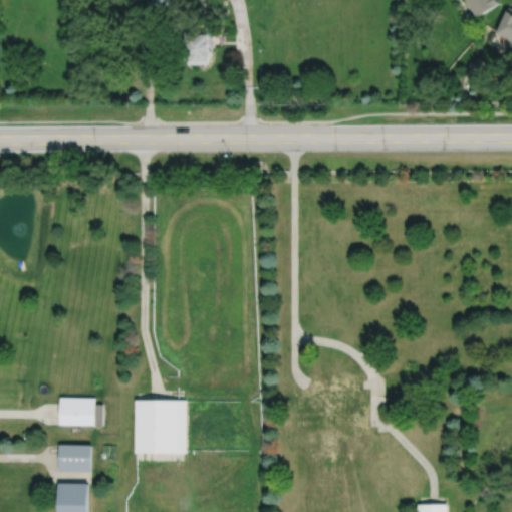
[(150,0),(151,14),(175,14),(175,0),(150,0)]
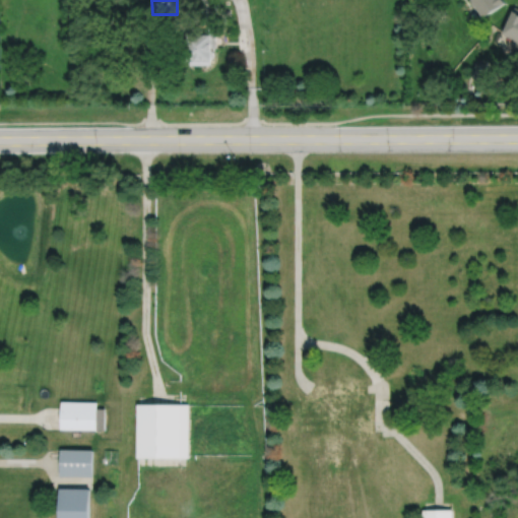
[(467,0),(472,8),(474,6),(481,17),(504,2),(502,0),(467,0)]
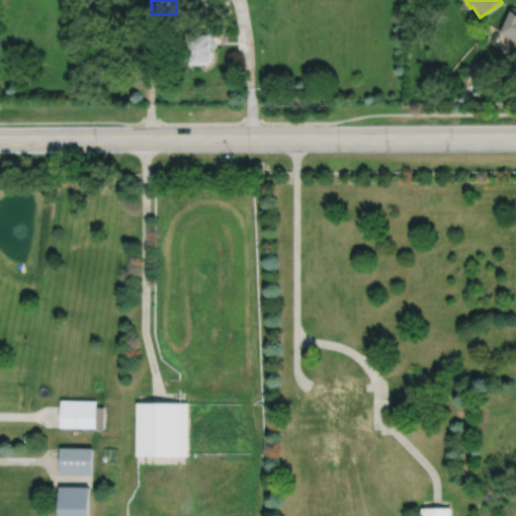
[(509,10),(499,33),(510,38),(508,45),(515,48),(515,10),(511,8),(509,10)]
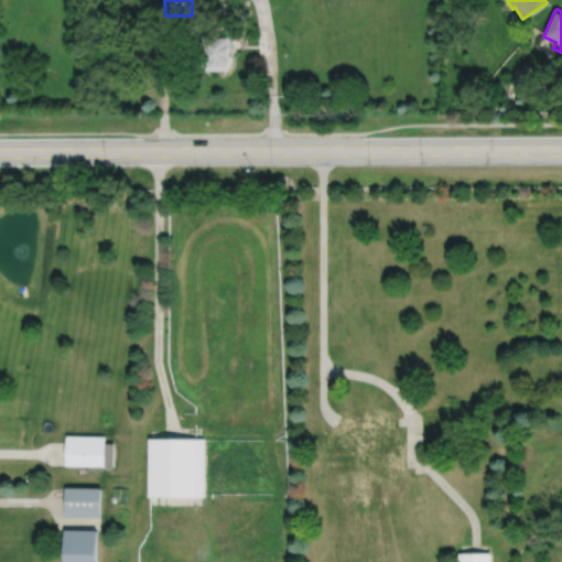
[(205,38),(205,71),(227,71),(227,65),(229,65),(229,53),(233,53),(233,40),(229,40),(229,38),(205,38)]
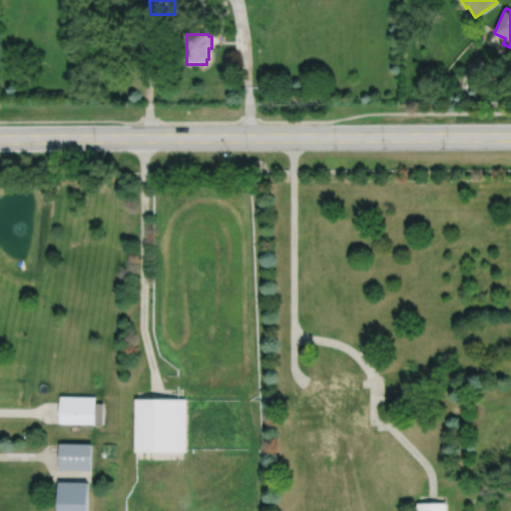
[(59,398),(58,426),(102,427),(102,405),(95,405),(95,399),(59,398)]
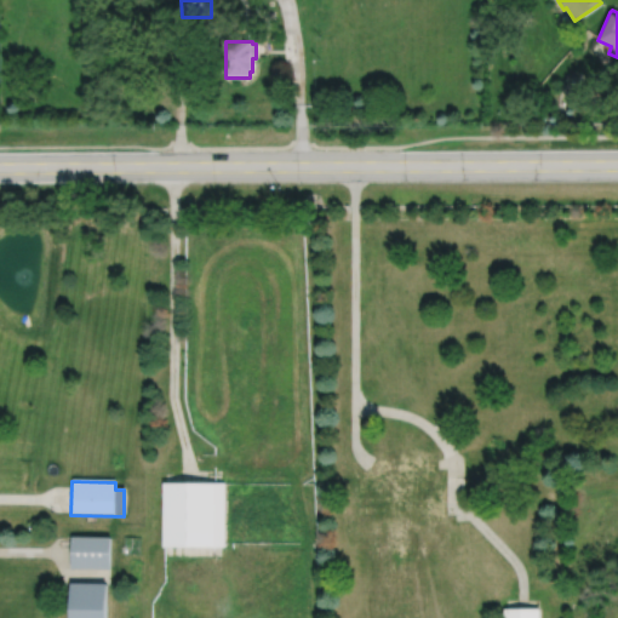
[(162,485),(162,547),(224,545),(224,485),(162,485)]
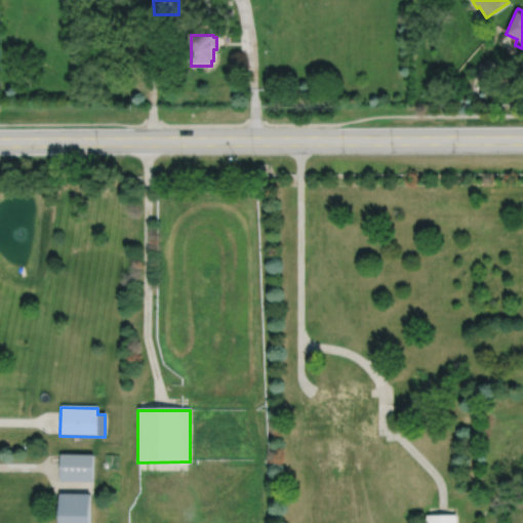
[(59,453),(59,481),(92,481),(93,453),(59,453)]
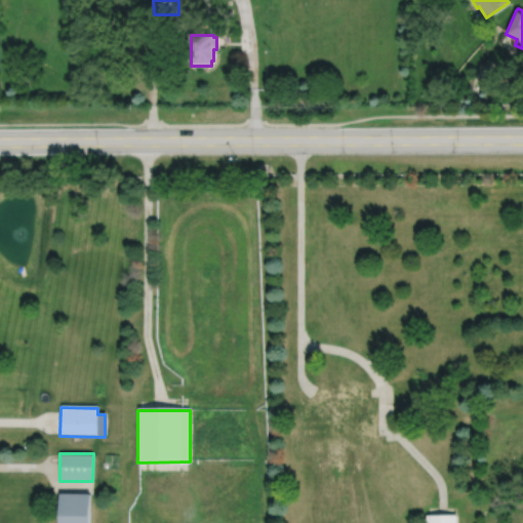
[(59,492),(58,522),(90,522),(90,492),(59,492)]
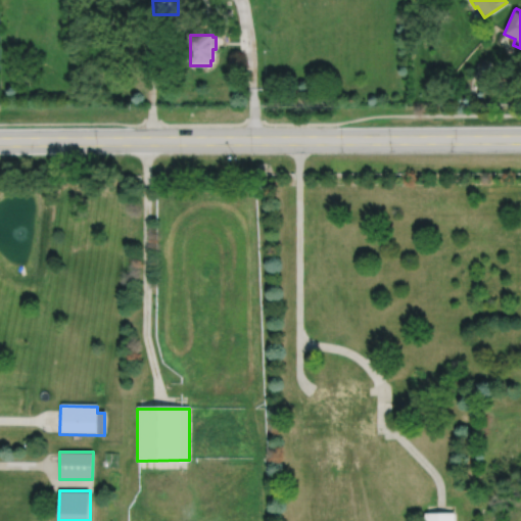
All buildings are outlined.
